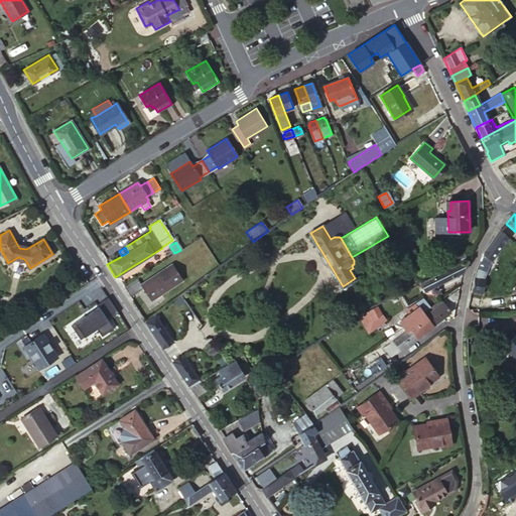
[(169,256),(174,253),(170,247),(165,250),(169,256)]
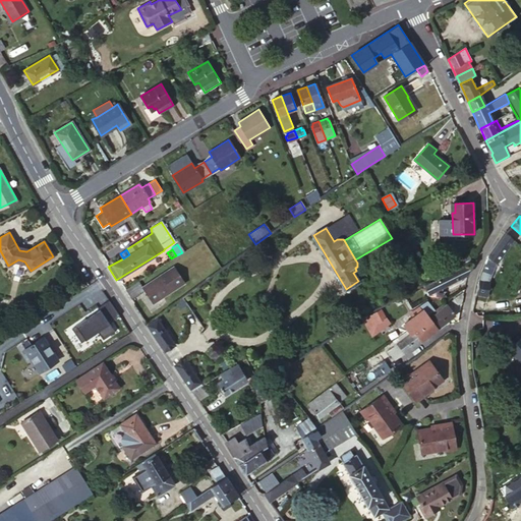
[(215,256),(222,269),(229,263),(221,252),(215,256)]
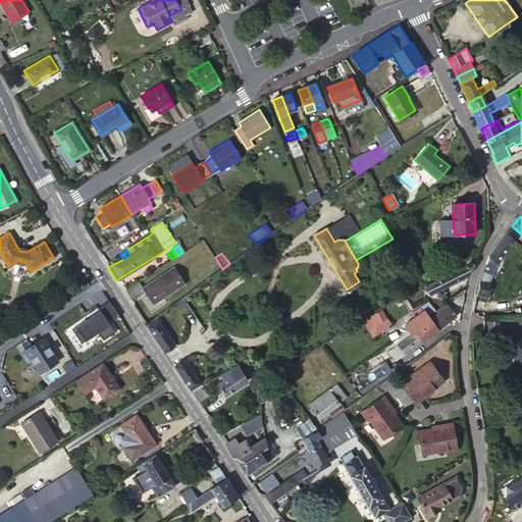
[(468,276),(473,263),(425,286),(429,296),(431,295),(441,296),(444,289),(468,276)]
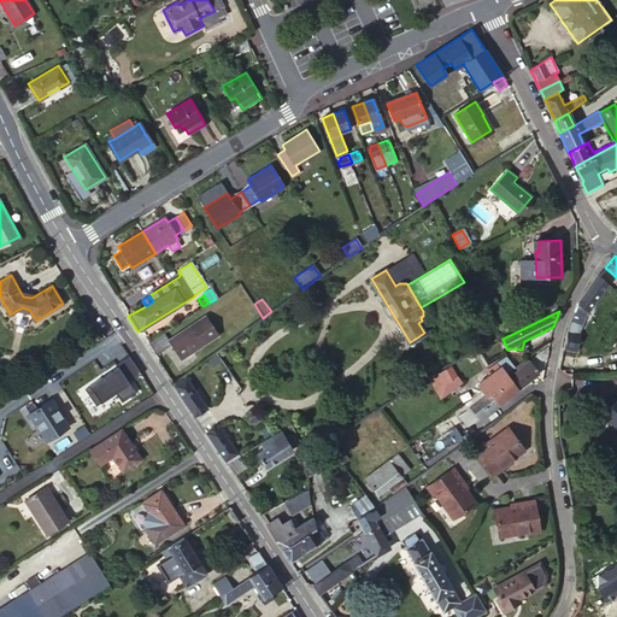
[(148,342),(156,354),(171,344),(181,358),(217,335),(205,316),(169,340),(164,333),(148,342)]
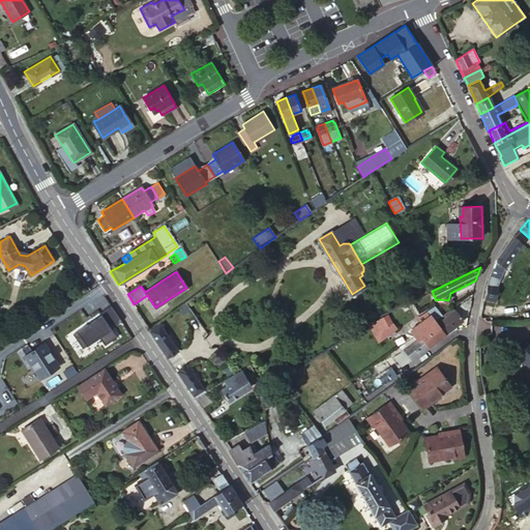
[(488,285),(496,288),(501,276),(492,273),(490,276),(488,285)]
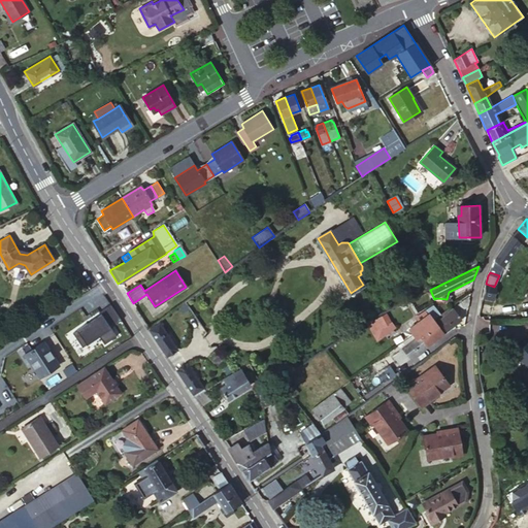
[(486,284),(483,297),(492,299),(494,287),(486,284)]
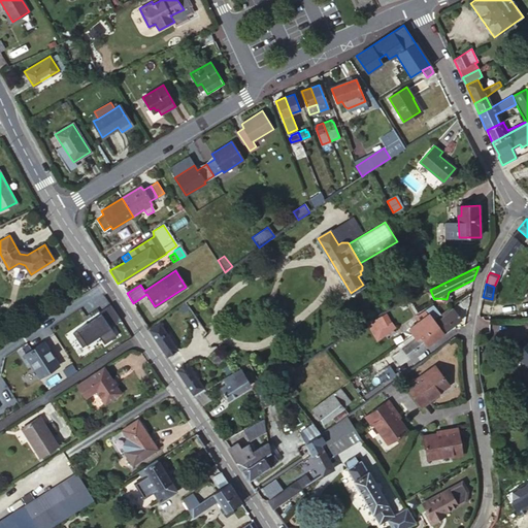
[(455,315),(468,305),(470,295),(450,310),(449,308),(440,315),(432,321),(442,334),(458,322),(458,319),(455,315)]
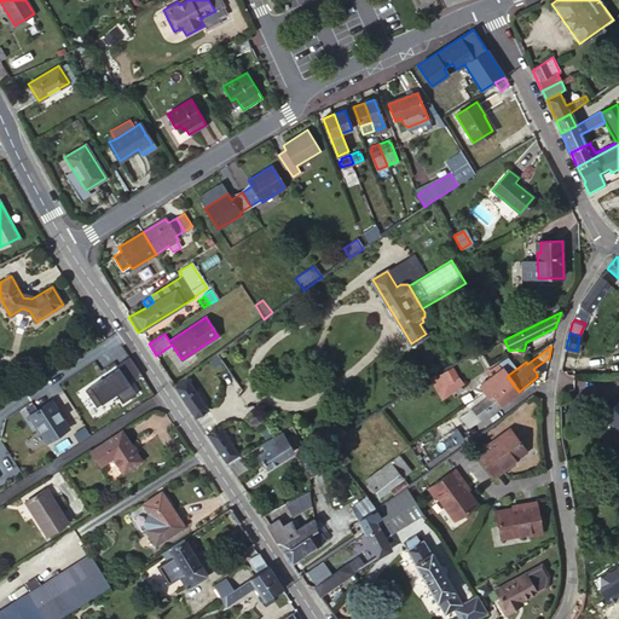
[(501,369),(507,376),(516,369),(508,358),(498,365),(501,369)]
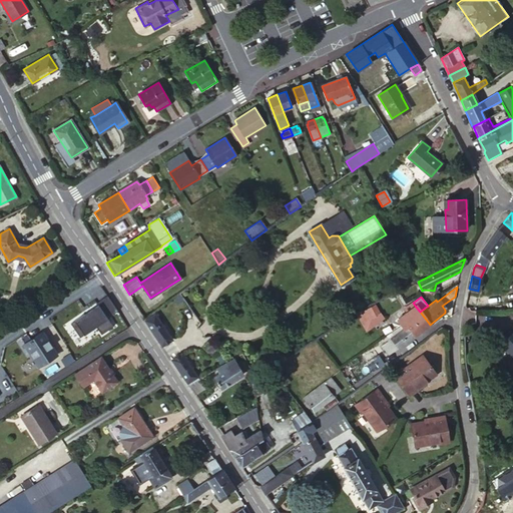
[(69,325),(78,338),(95,327),(100,335),(111,328),(105,319),(116,313),(106,298),(96,304),(98,306),(69,325)]
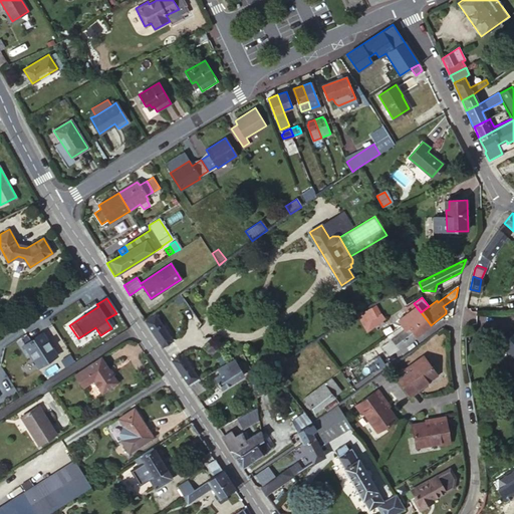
[(376,302),(355,312),(364,329),(386,319),(376,302)]
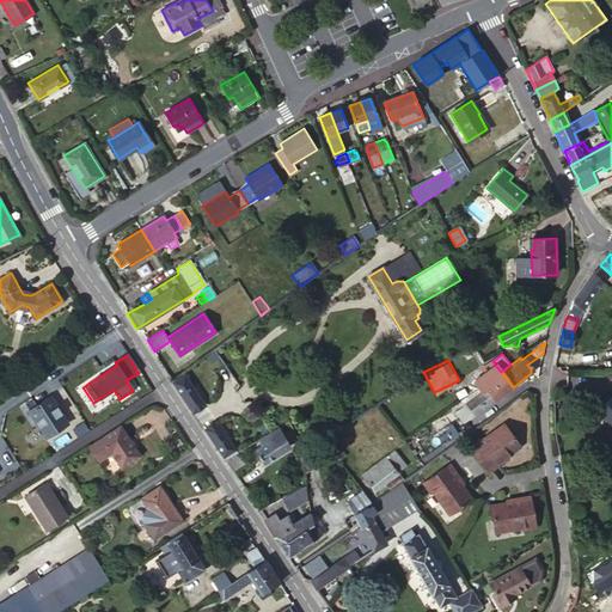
[(502,395),(513,387),(501,372),(495,365),(483,373),(502,395)]
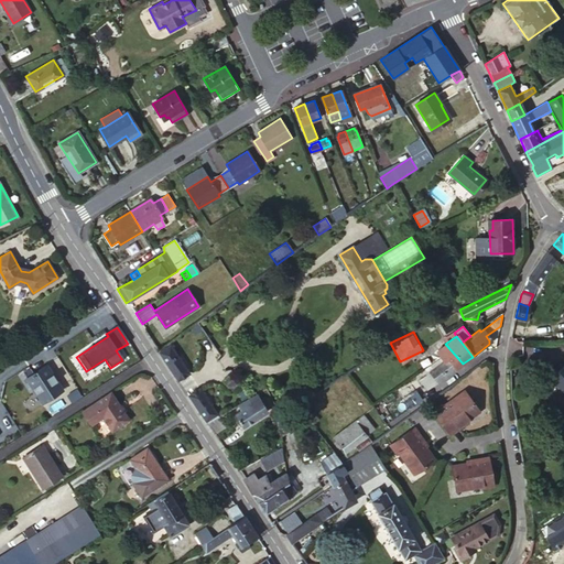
[(445,344),(436,350),(442,357),(443,356),(455,370),(463,364),(445,344)]
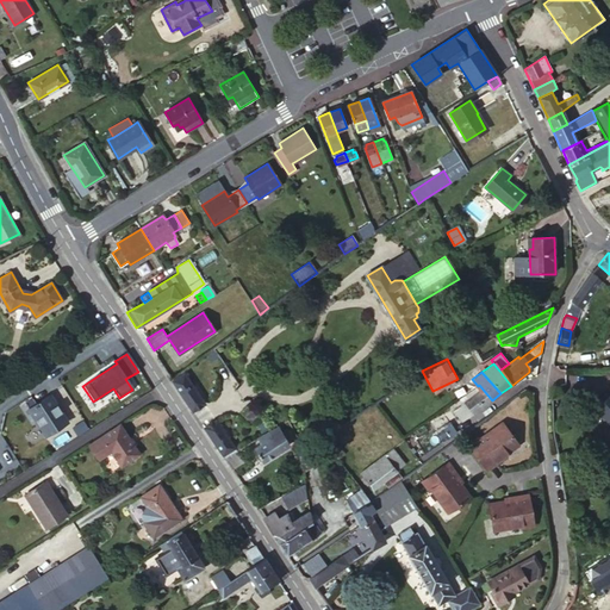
[(172,380),(193,412),(205,404),(184,373),(172,380)]
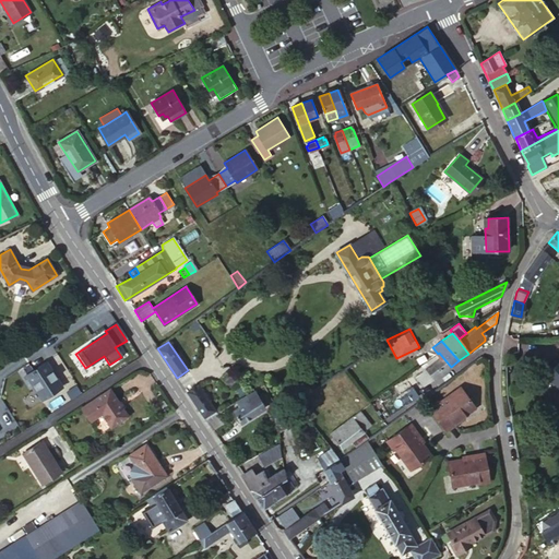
[(438,354),(419,367),(423,371),(415,377),(423,387),(436,379),(451,367),(439,353),(438,354)]
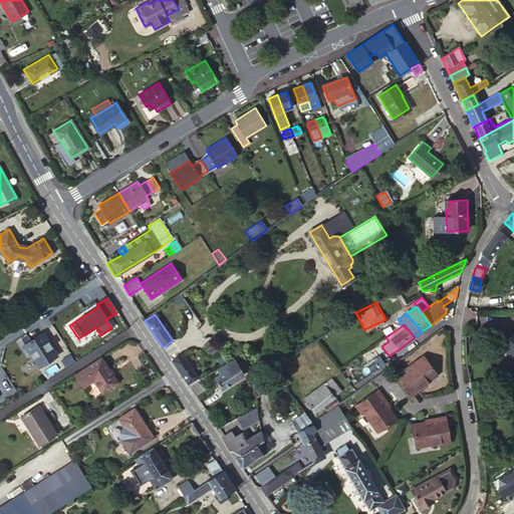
[(39,366),(57,355),(42,332),(30,339),(27,335),(21,339),(39,366)]
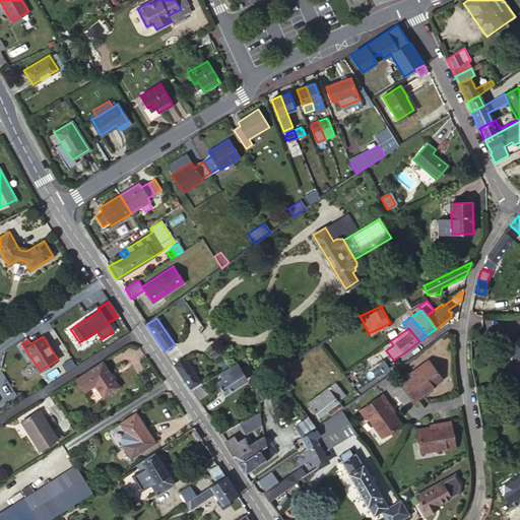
[(515,348),(507,358),(519,370),(519,340),(516,344),(515,348)]
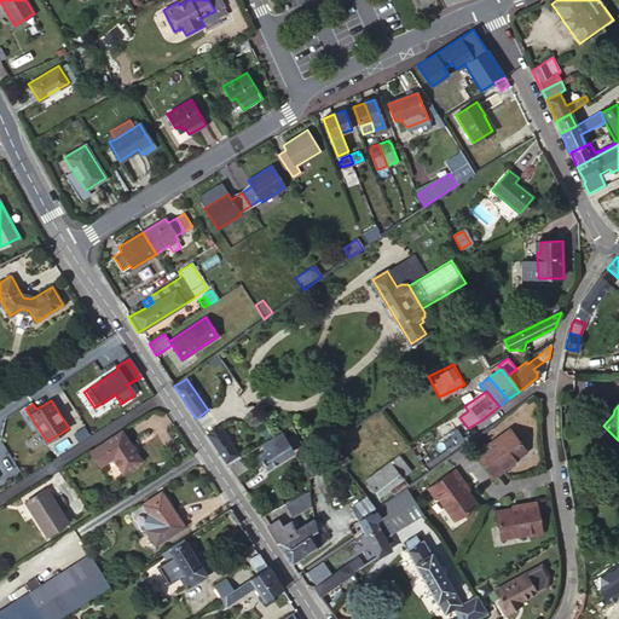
[(207,434),(226,462),(238,453),(219,427),(207,434)]
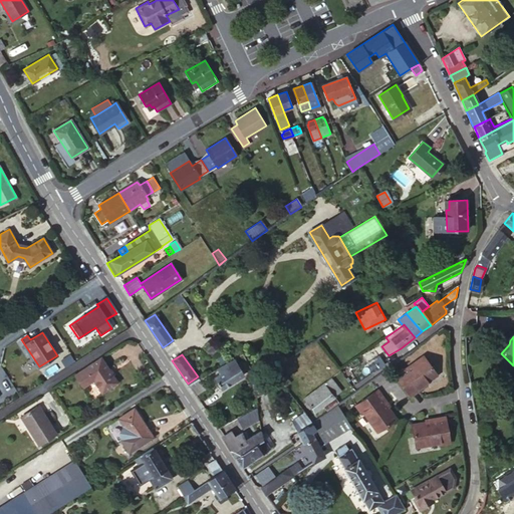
[(423,355),(403,369),(396,375),(411,396),(419,390),(418,388),(426,381),(437,373),(423,355)]
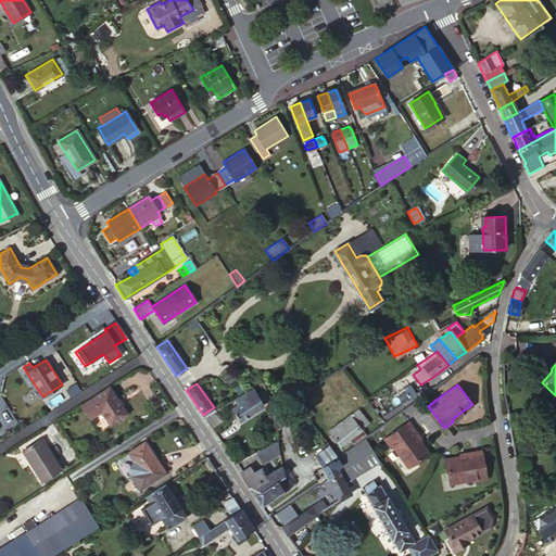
[(264,405),(252,386),(234,399),(238,404),(231,408),(239,420),(264,405)]
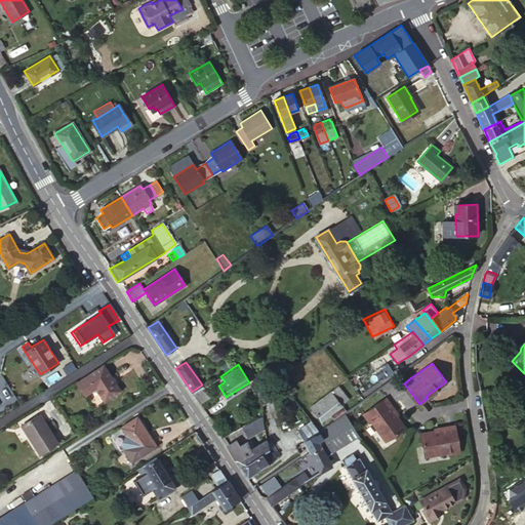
[(119,391),(104,365),(77,382),(85,395),(95,388),(105,400),(119,391)]
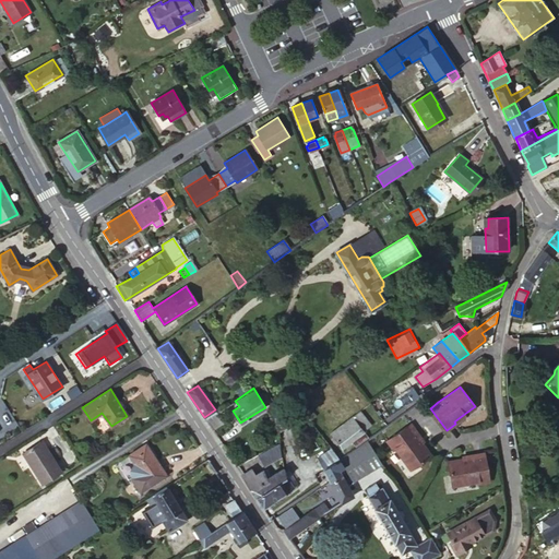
[(419,396),(414,389),(404,394),(411,402),(419,396)]
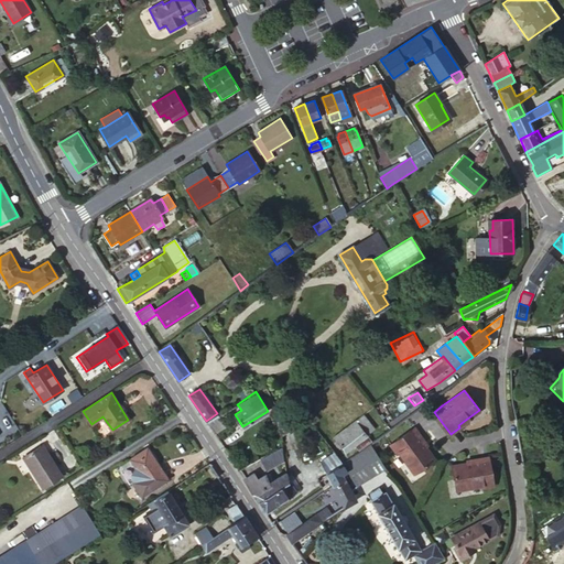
[(207,424),(214,434),(230,424),(224,413),(207,424)]
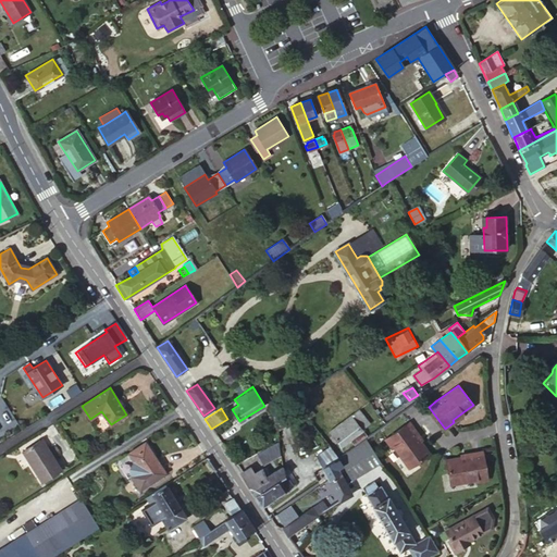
[(310,409),(304,413),(308,419),(314,415),(310,409)]
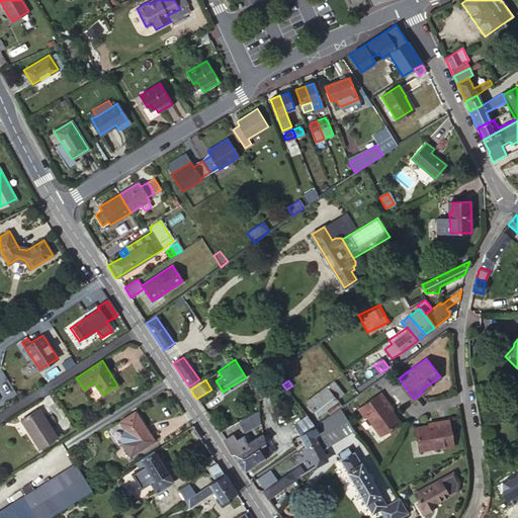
[(317,416),(325,410),(337,400),(344,394),(333,380),(306,402),(317,416)]
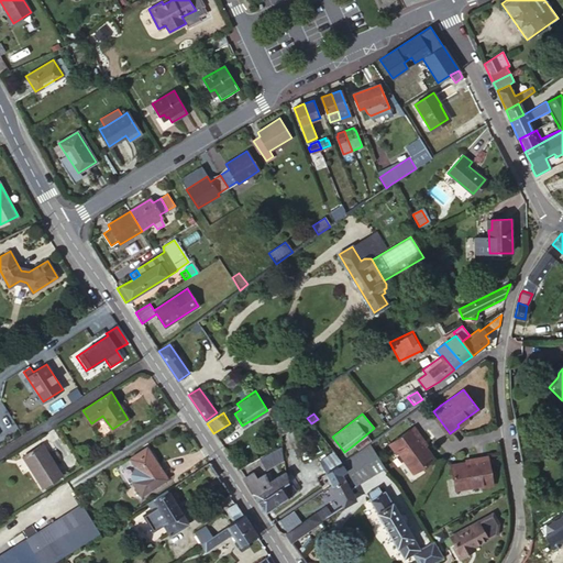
[(414,426),(392,442),(398,452),(414,473),(433,457),(426,445),(418,437),(420,434),(414,426)]
